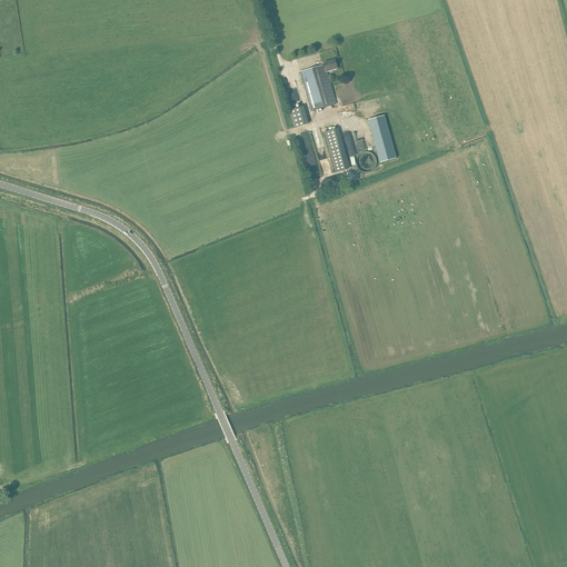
[(338,102),(329,69),(339,66),(337,57),(326,60),(327,62),(301,69),(314,109),(338,102)]
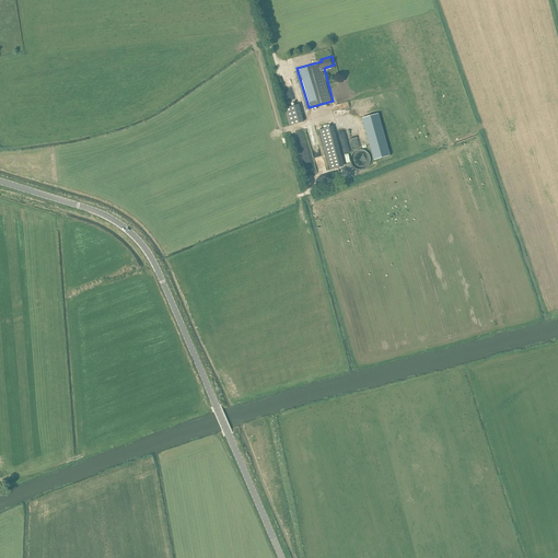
[(306,119),(301,102),(287,106),(291,124),(306,119)]
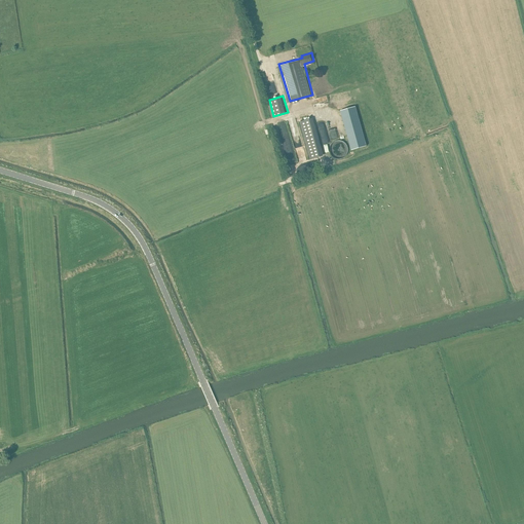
[(353,149),(368,145),(358,105),(342,109),(353,149)]
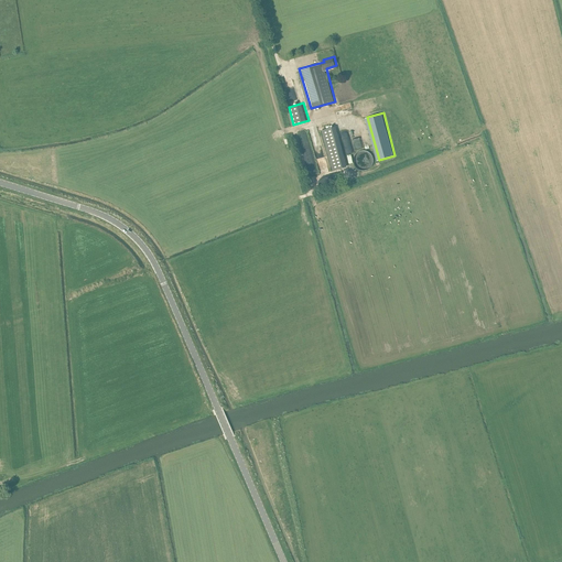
[(348,165),(337,125),(323,129),(334,169),(348,165)]
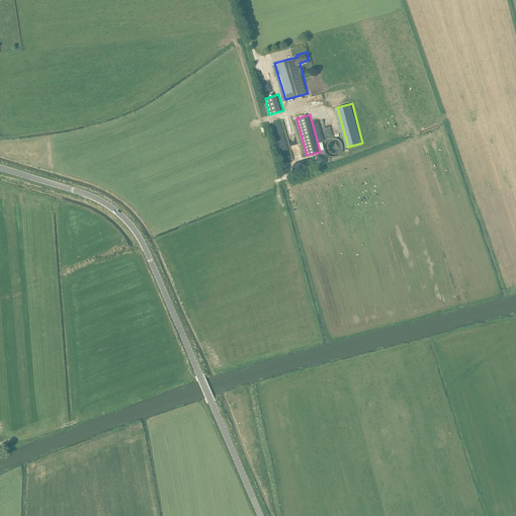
[(335,155),(336,155),(337,155),(338,155),(339,154),(340,154),(341,154),(342,153),(342,152),(343,152),(344,151),(344,150),(344,149),(345,148),(345,147),(345,146),(345,145),(345,144),(345,143),(344,143),(344,142),(343,141),(343,140),(342,139),(341,138),(340,138),(339,137),(338,137),(337,137),(336,137),(335,137),(334,137),(333,137),(332,137),(332,138),(331,138),(330,139),(329,139),(329,140),(328,141),(328,142),(327,143),(327,144),(327,145),(327,146),(327,147),(327,148),(327,149),(328,150),(328,151),(329,152),(330,153),(331,154),(332,154),(333,155),(334,155),(335,155)]
